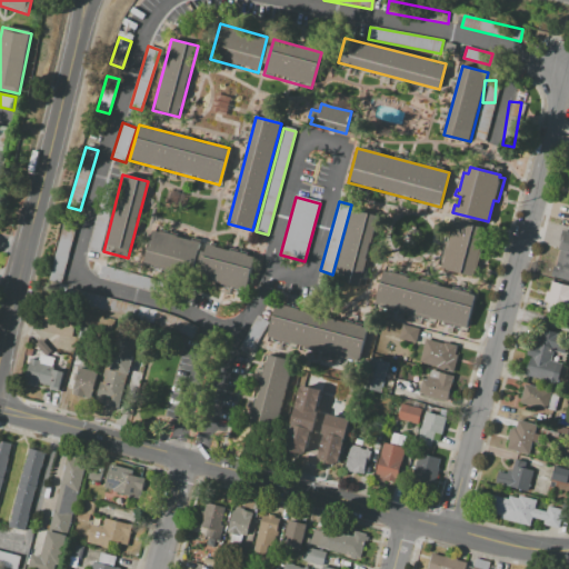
[(378,217),(373,233),(376,233),(373,241),(376,241),(373,250),(369,249),(369,253),(372,253),(370,262),(368,262),(366,269),(365,269),(363,270),(366,270),(363,279),(367,280),(365,286),(358,283),(357,286),(333,279),(351,210),(378,217)]
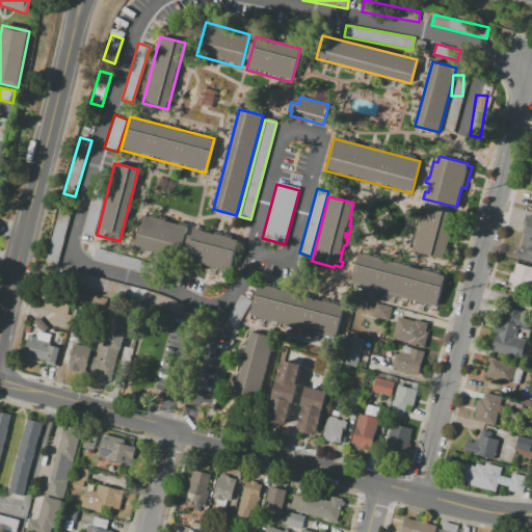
[(81,235),(90,197),(103,201),(92,238),(81,235)]
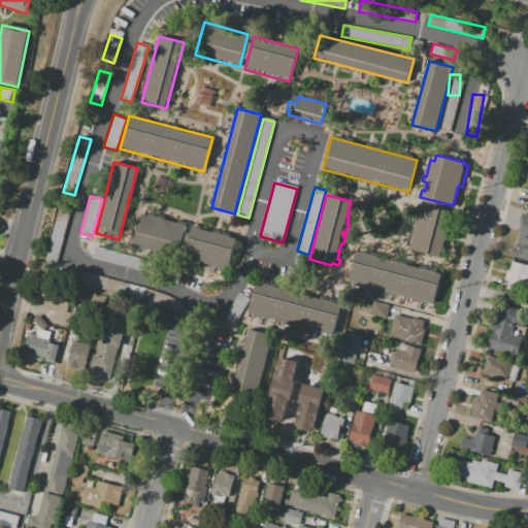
[(59,205),(70,208),(56,263),(44,260),(59,205)]
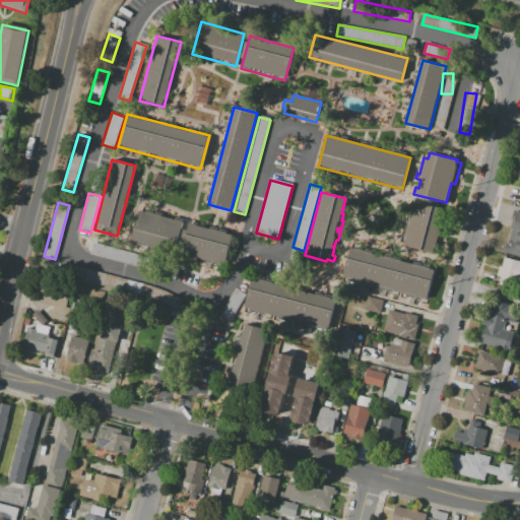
[(413,202),(402,244),(433,253),(445,210),(413,202)]
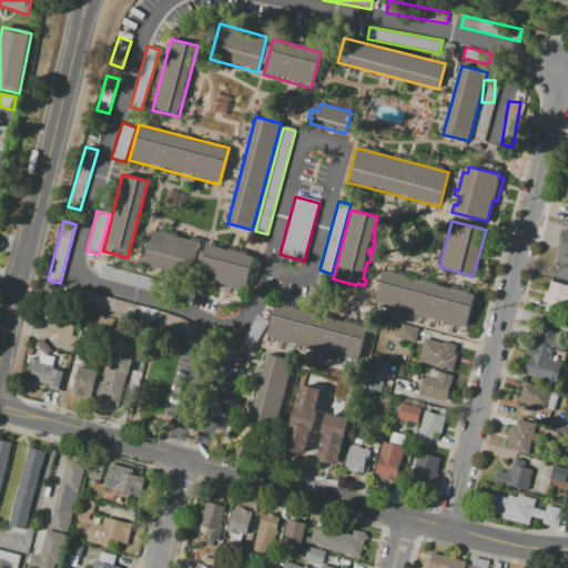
[(152,230),(142,265),(190,277),(200,242),(152,230)]
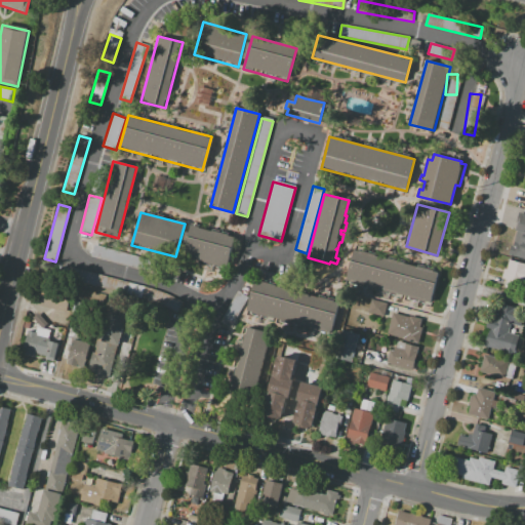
[(191,226),(182,258),(226,270),(235,237),(191,226)]
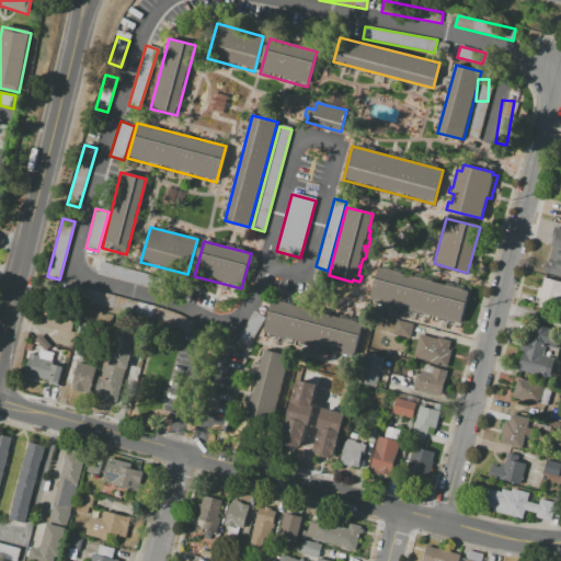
[(560,278),(559,278),(560,276),(544,272),(546,263),(551,264),(556,248),(560,249),(560,278)]
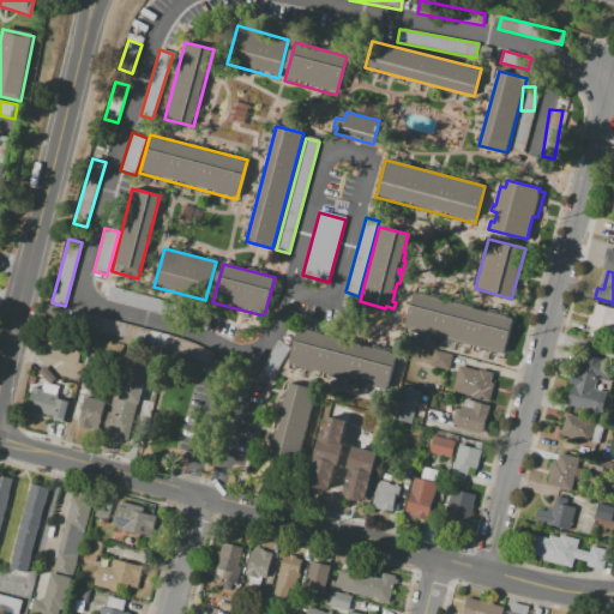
[(106,300),(109,287),(173,302),(169,317),(106,300)]
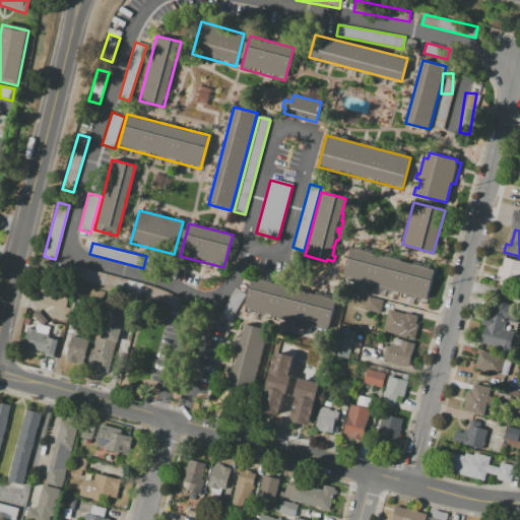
[(434,268),(426,301),(343,279),(352,247),(434,268)]
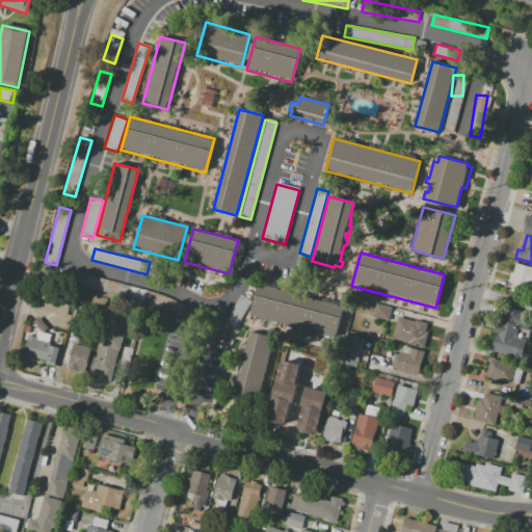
[(515,263),(531,267),(531,290),(507,284),(510,272),(513,273),(515,263)]
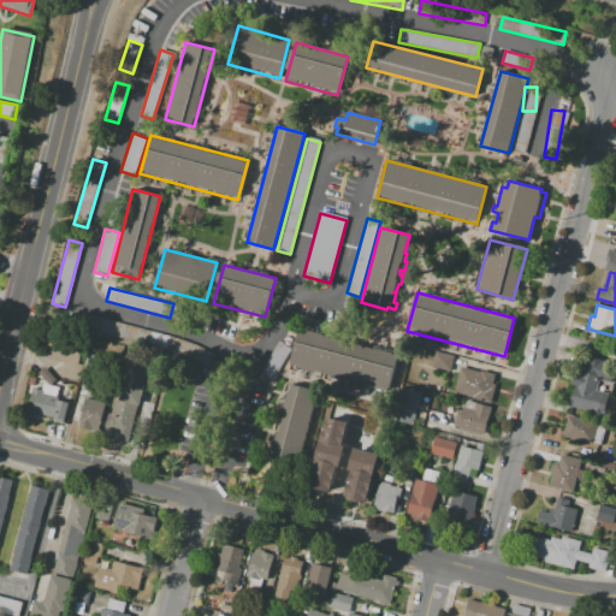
[(70,311),(150,332),(147,347),(66,325),(70,311)]
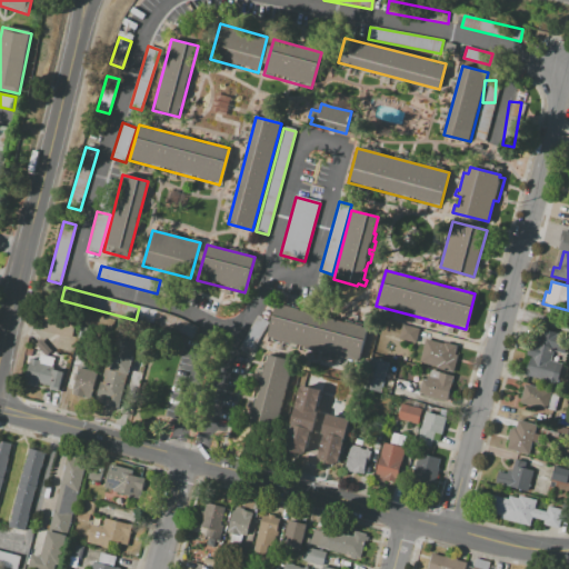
[(277,302),(267,339),(358,362),(367,327),(277,302)]
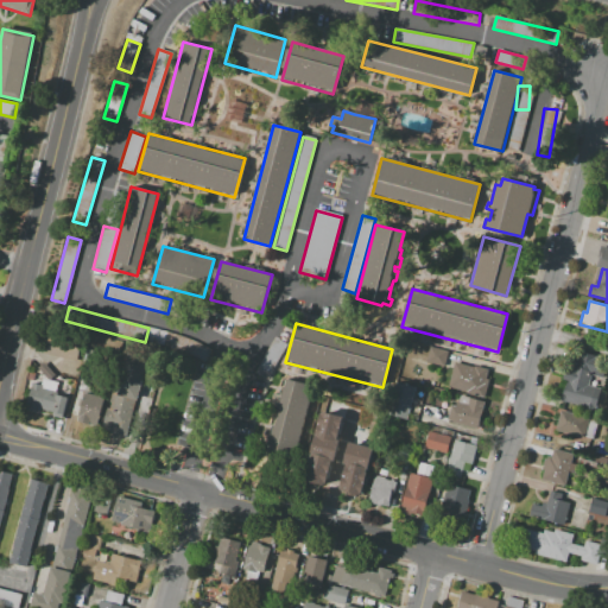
[(286,343),(267,379),(255,373),(274,337),(286,343)]
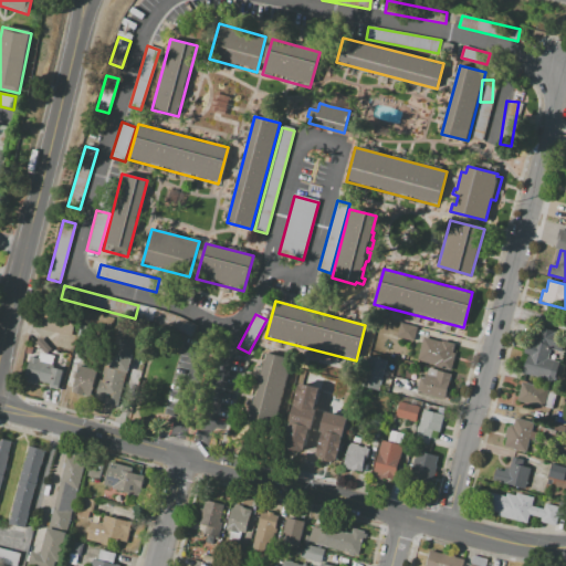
[(401,323),(398,338),(413,342),(417,327),(401,323)]
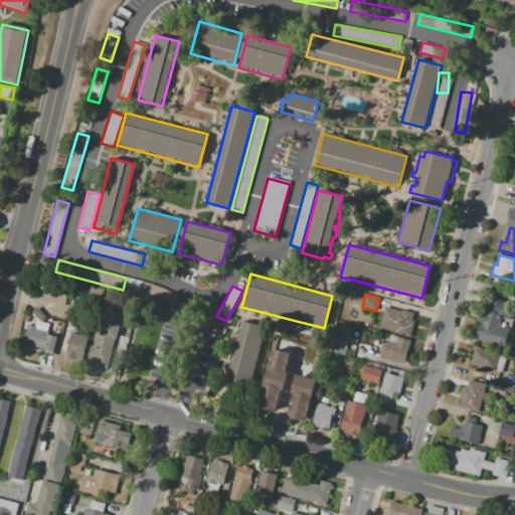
[(475,339),(479,322),(477,322),(479,312),(485,313),(489,297),(507,302),(503,317),(501,317),(499,326),(514,330),(509,348),(504,346),(503,349),(494,346),(494,344),(475,339)]
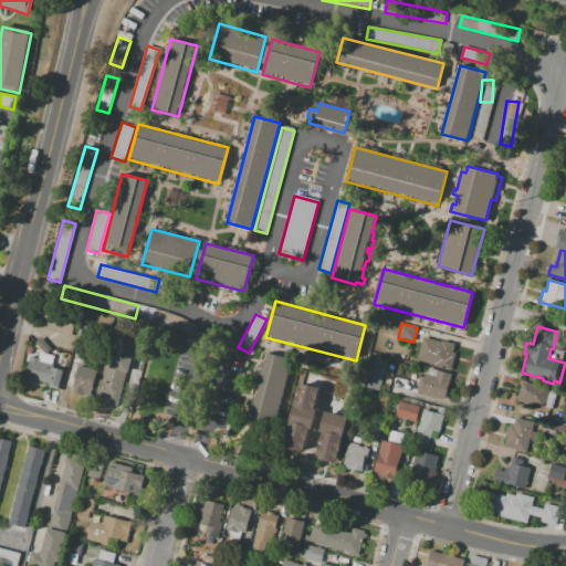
[(137,335),(117,406),(95,399),(115,328),(137,335)]
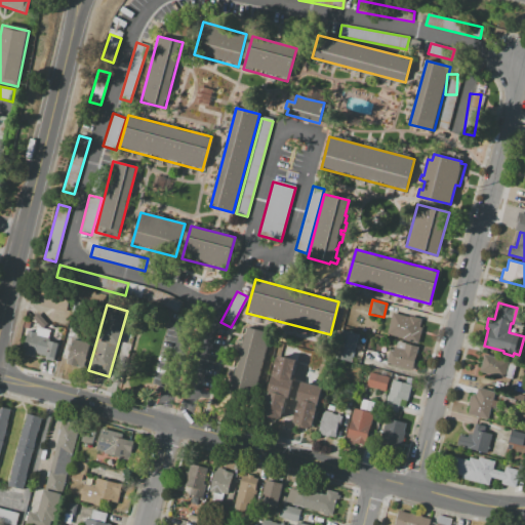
[(33,318),(42,330),(48,325),(39,313),(33,318)]
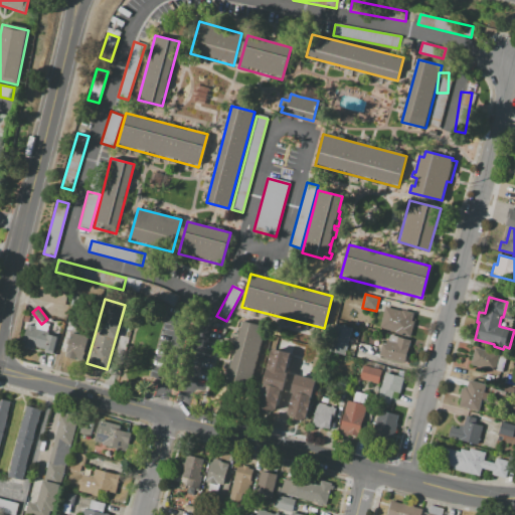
[(386,307),(379,329),(408,338),(412,325),(413,321),(411,321),(413,313),(402,310),(401,312),(386,307)]
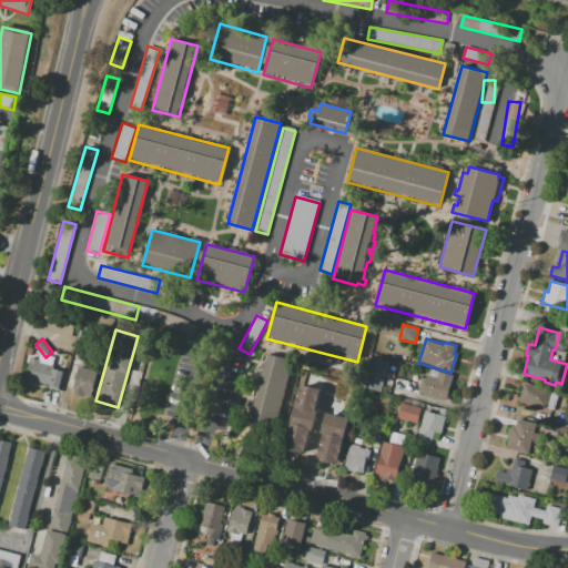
[(293,362),(274,429),(249,423),(267,354),(293,362)]
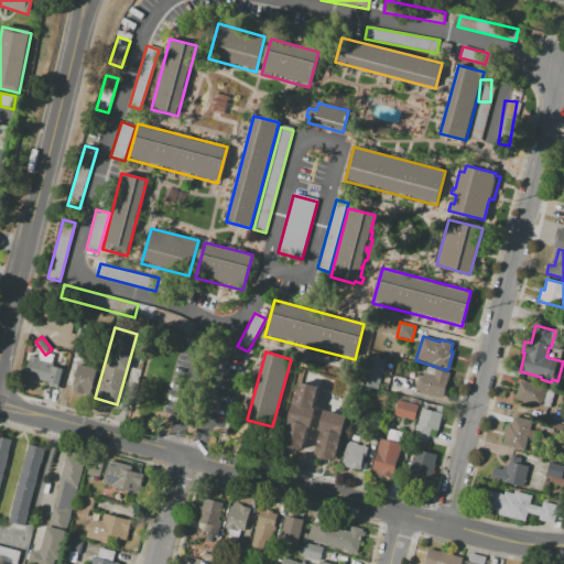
[(367,355),(359,384),(377,389),(386,359),(367,355)]
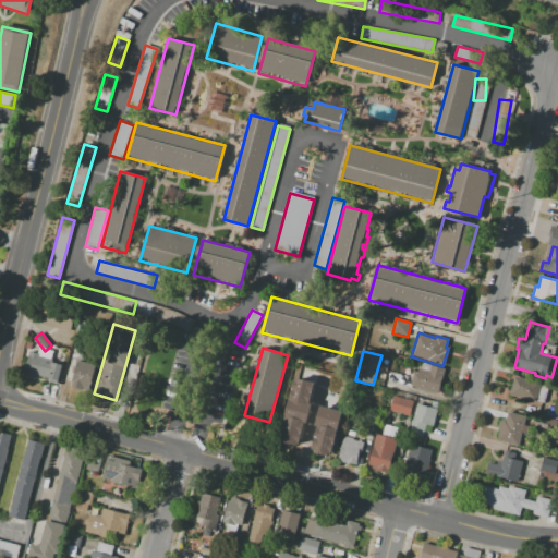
[(26,376),(35,378),(36,376),(58,381),(62,366),(50,363),(51,359),(29,353),(25,372),(27,373),(26,376)]
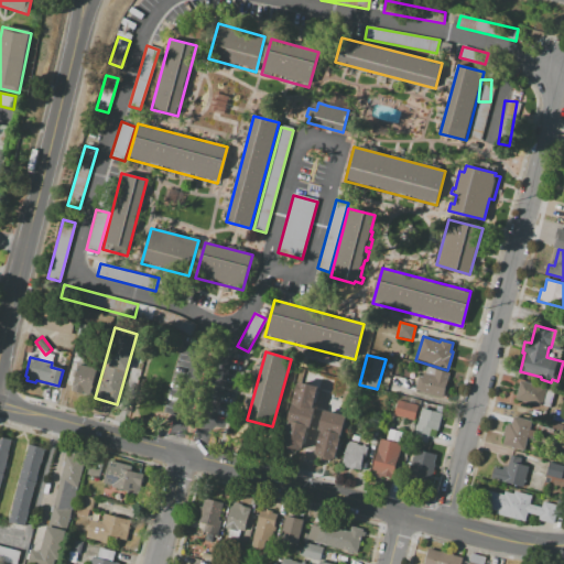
[(77,366),(69,392),(88,398),(96,371),(77,366)]
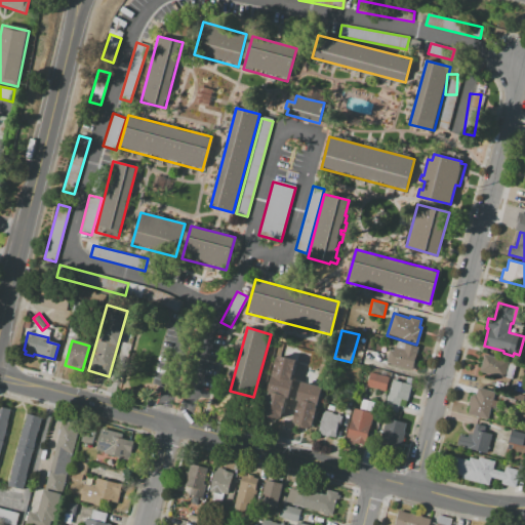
[(398,342),(395,353),(389,351),(386,364),(412,370),(418,348),(398,342)]
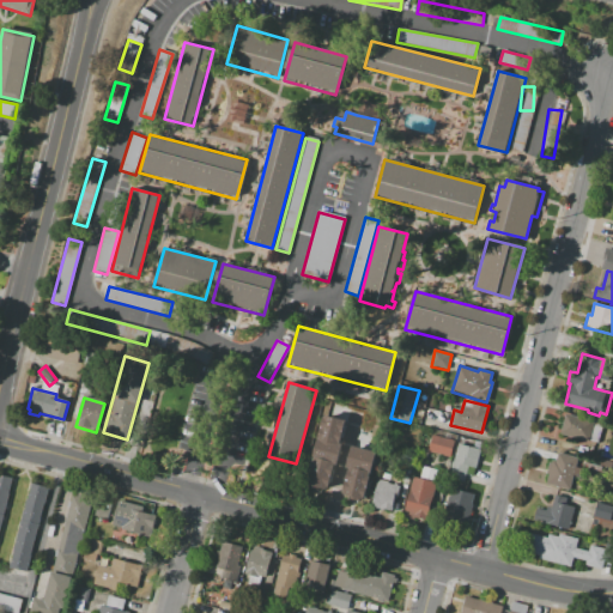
[(565,414),(602,424),(598,444),(560,435),(565,414)]
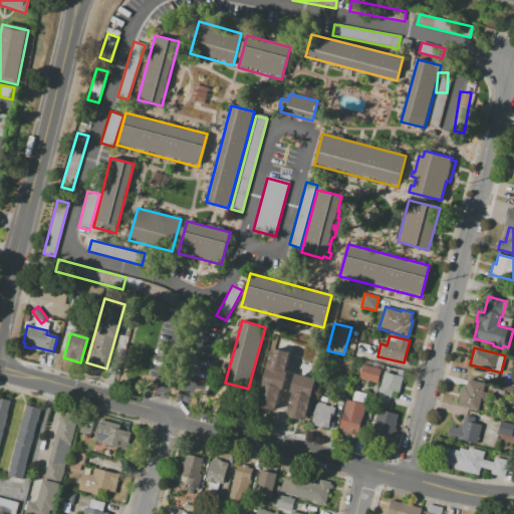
[(272,348),(256,411),(274,416),(280,390),(283,391),(287,371),(285,371),(290,352),(272,348)]
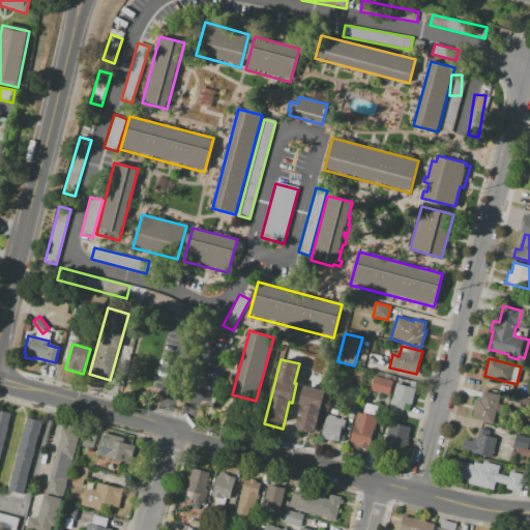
[(392,381),(389,395),(370,390),(374,376),(392,381)]
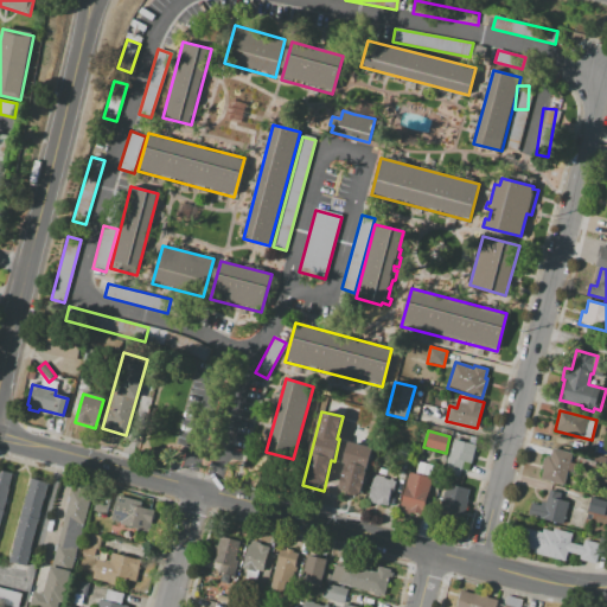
[(459,477),(464,462),(471,465),(475,445),(454,440),(446,473),(459,477)]
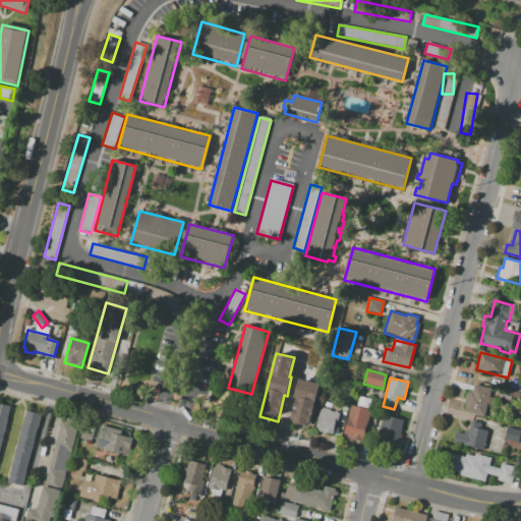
[(299,381),(294,399),(297,400),(291,422),(309,427),(320,386),(299,381)]
